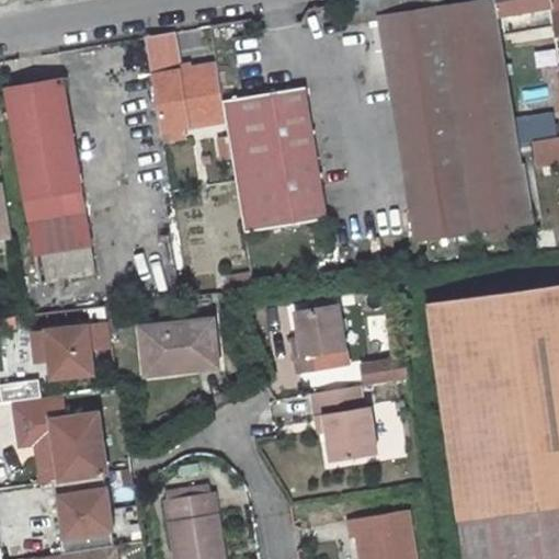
[(526,143),(517,144),(514,145),(490,0),(367,0),(343,4),(346,27),(381,21),(419,235),(538,217),(526,143)]
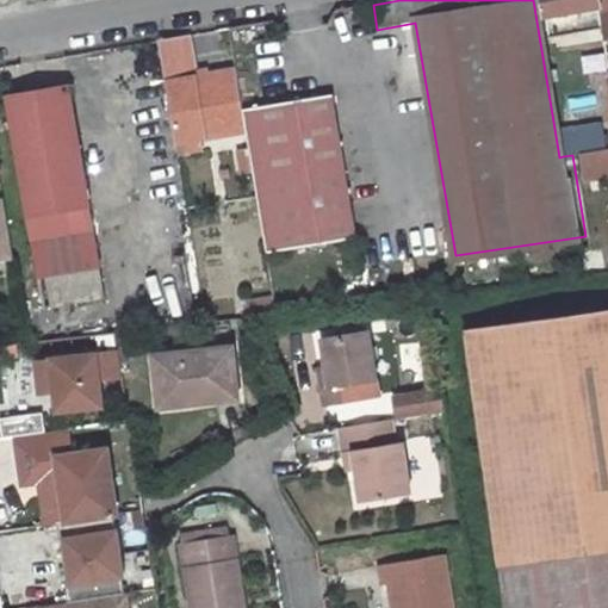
[(607,0),(540,0),(543,13),(562,10),(564,22),(575,19),(576,29),(597,24),(595,11),(607,8),(607,0)]
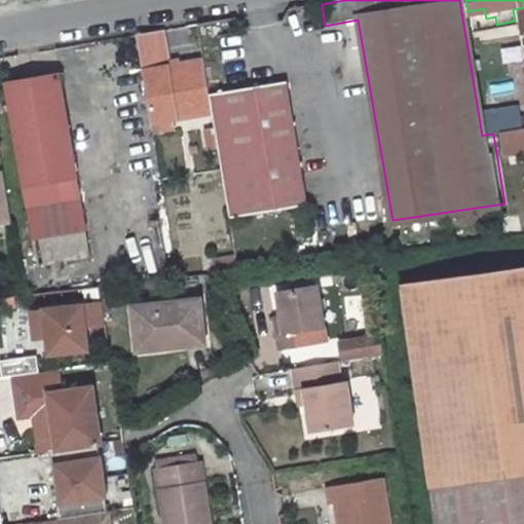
[(197,65),(167,70),(161,32),(136,36),(150,123),(204,113),(197,65)]
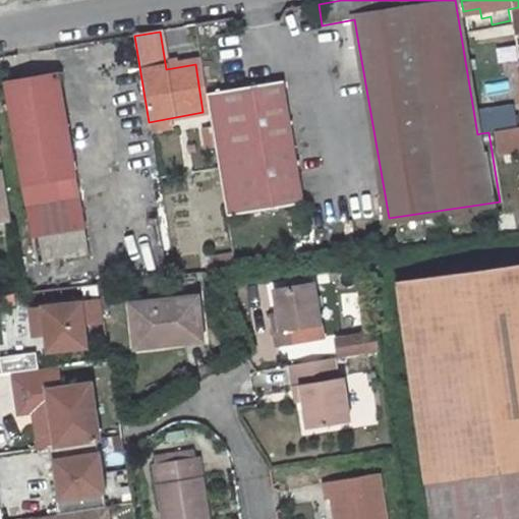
[(199,64),(195,64),(203,112),(208,112),(205,92),(199,64)]
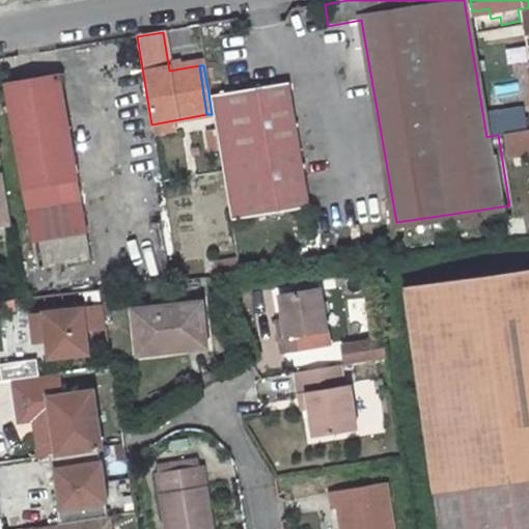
[(4,86),(31,242),(48,240),(84,233),(57,77),(4,86)]
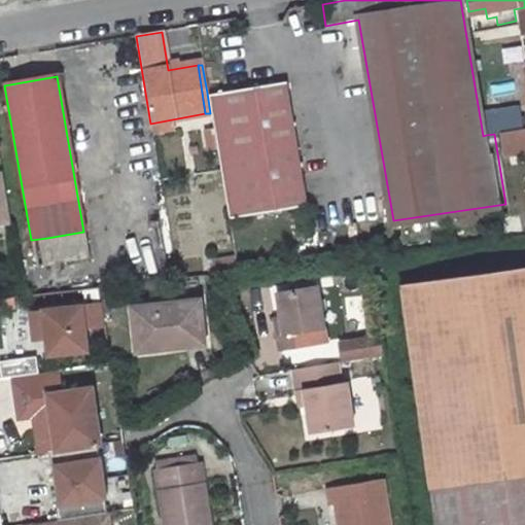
[(228,217),(304,205),(284,80),(207,93),(210,113),(213,134),(216,149),(228,217)]
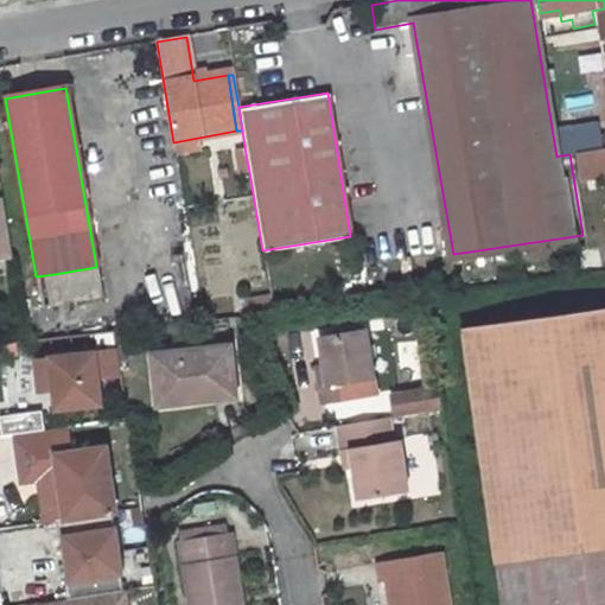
[(564,94),(553,95),(561,144),(572,141),(564,94)]
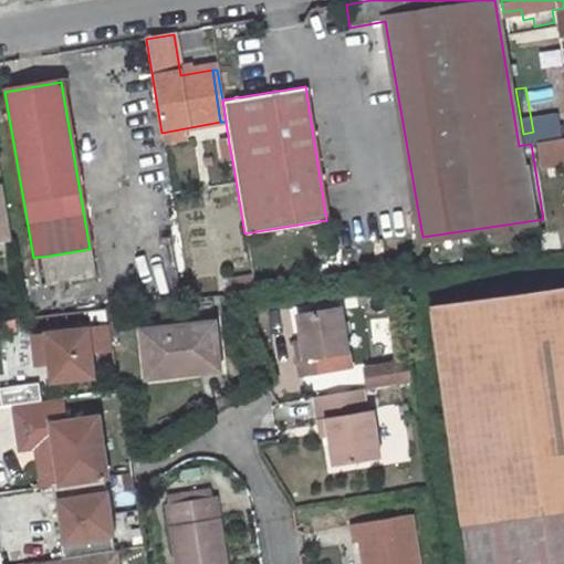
[(563,138),(535,144),(538,166),(563,162),(563,138)]
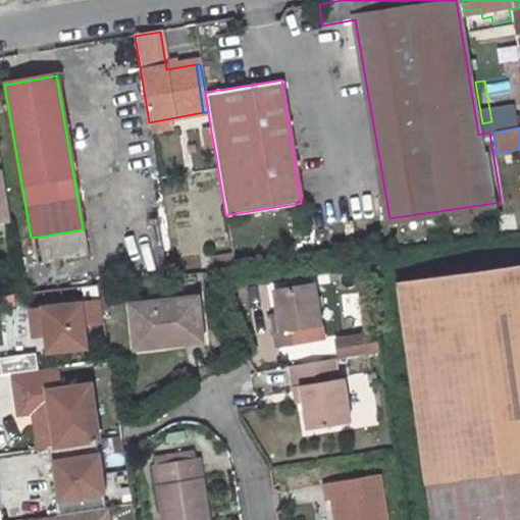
[(211,133),(202,134),(205,150),(214,148),(211,133)]
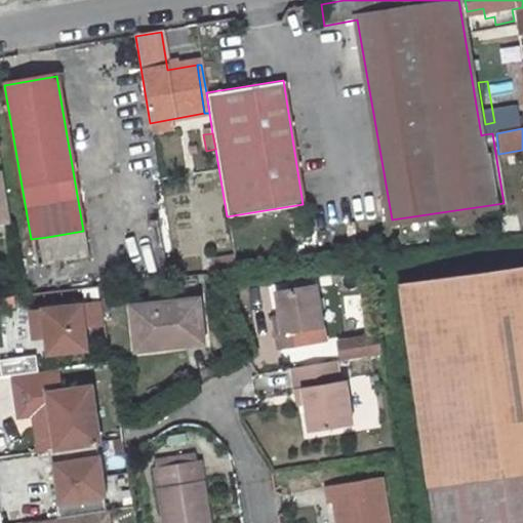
[(0,223),(9,222),(2,176),(0,176),(0,223)]
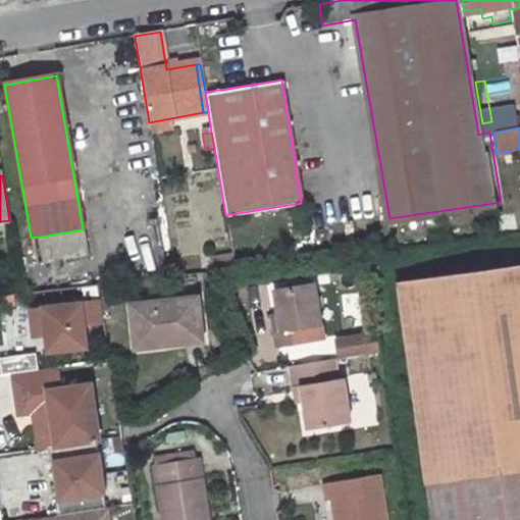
[(35,264),(87,256),(83,229),(47,236),(31,238),(32,247),(35,264)]
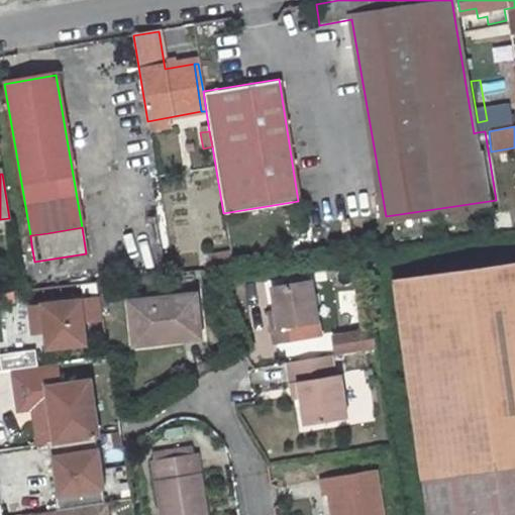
[(206,256),(209,270),(213,269),(231,267),(229,254),(206,256)]
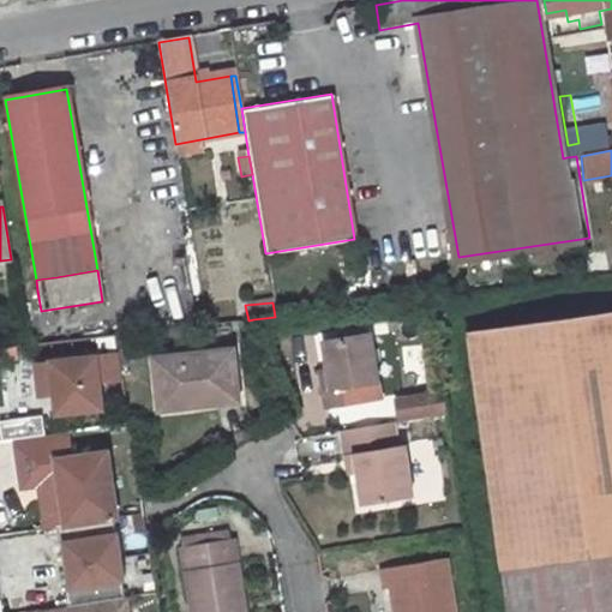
[(611,311),(465,333),(492,516),(611,498),(611,311)]
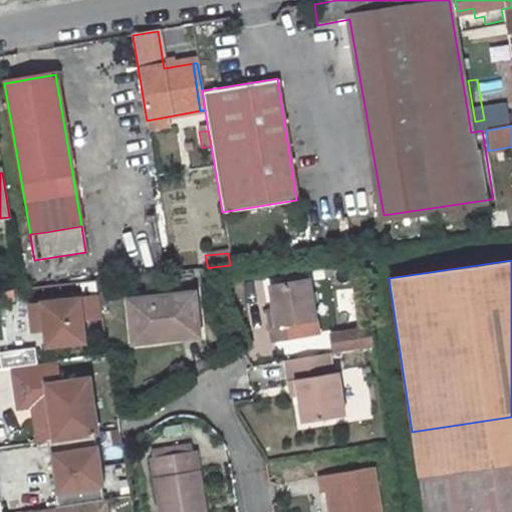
[(271,324),(273,338),(305,334),(303,319),(317,317),(311,277),(273,282),(276,306),(278,323),(271,324)]
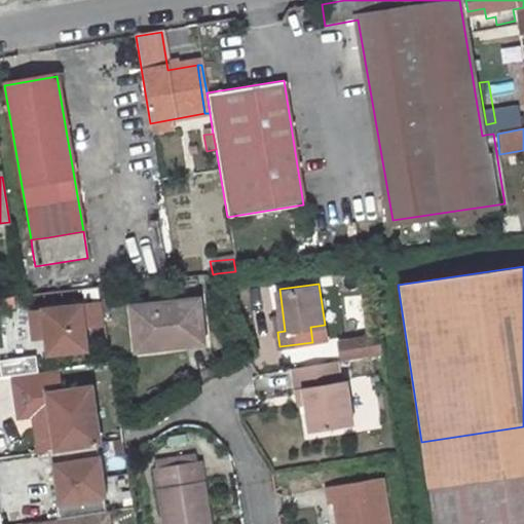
[(128,308),(134,353),(201,345),(196,300),(128,308)]
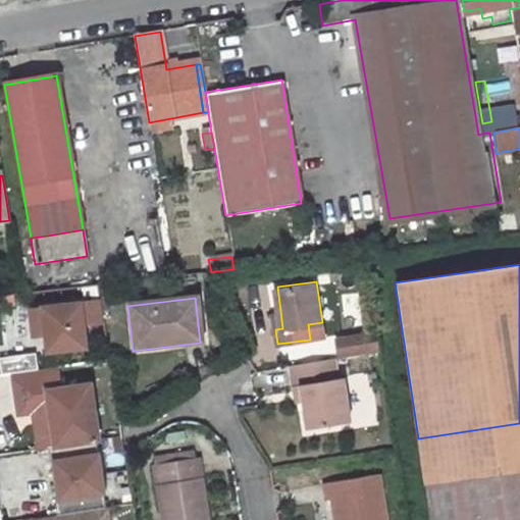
[(83,325),(101,323),(99,302),(31,309),(33,326),(45,325),(46,338),(48,353),(87,349),(83,325)]
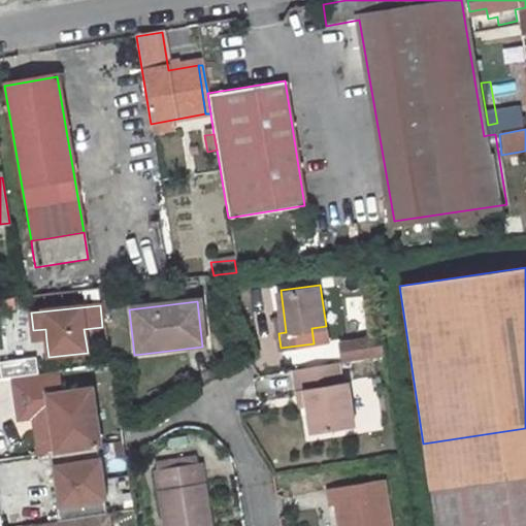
[(286,332),(284,315),(276,316),(278,333),(286,332)]
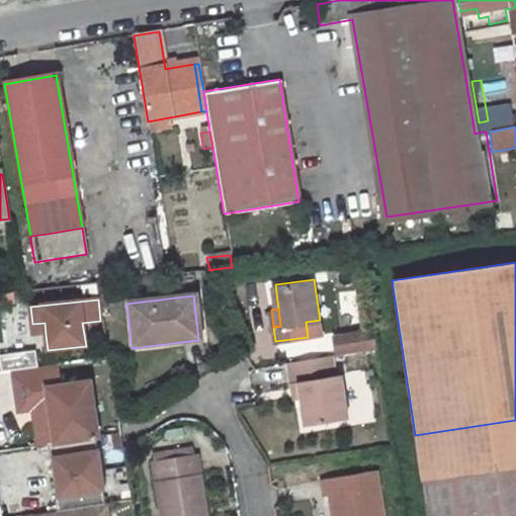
[(45,323),(32,324),(33,336),(46,335),(45,323)]
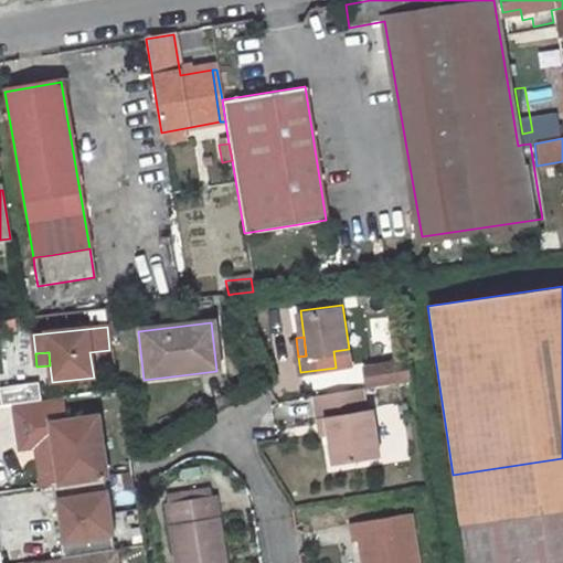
[(405,359),(365,364),(369,384),(409,378),(405,359)]
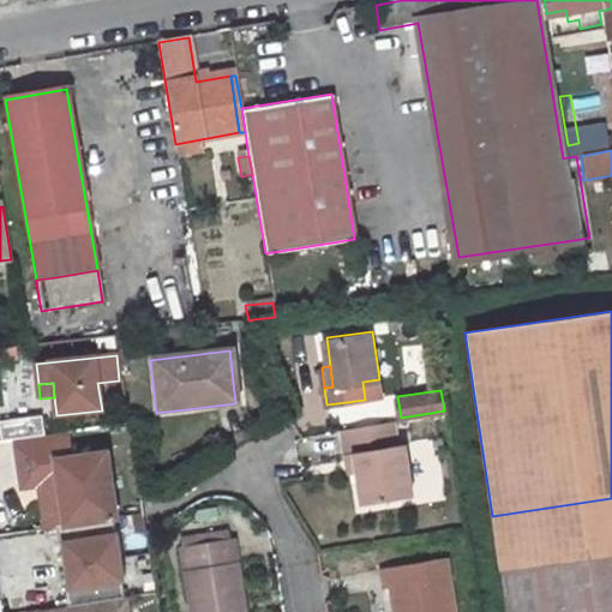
[(5,441),(46,435),(43,415),(3,421),(5,441)]
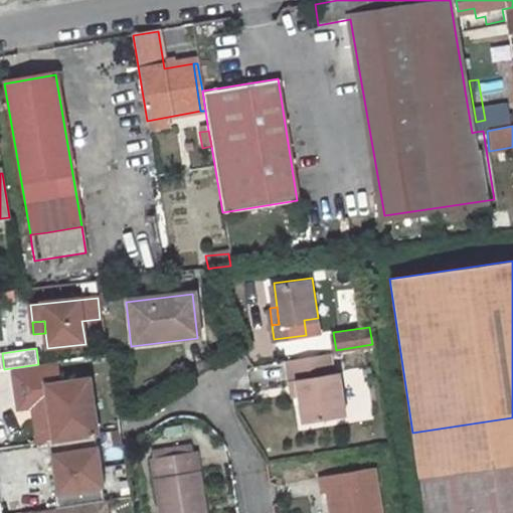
[(330,351),(288,357),(291,378),(299,378),(302,394),(305,419),(346,413),(338,371),(332,371),(330,351)]
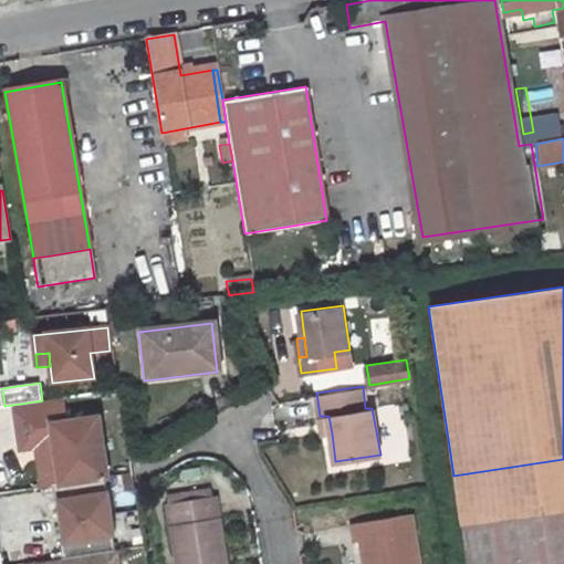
[(62,404),(12,411),(19,449),(35,447),(53,444),(59,483),(104,477),(106,477),(96,416),(64,420),(62,404)]
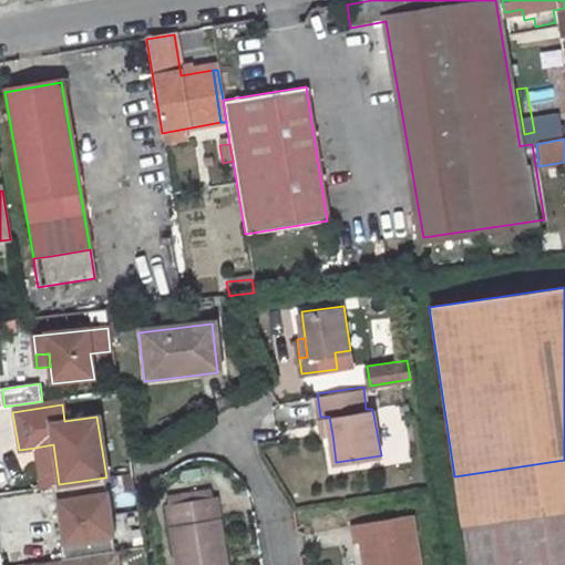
[(332,434),(329,417),(320,417),(322,435),(332,434)]
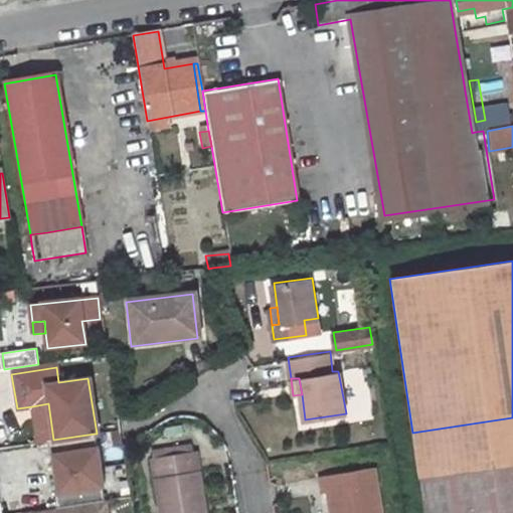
[(32,406),(38,442),(46,441),(53,440),(48,403),(32,406)]
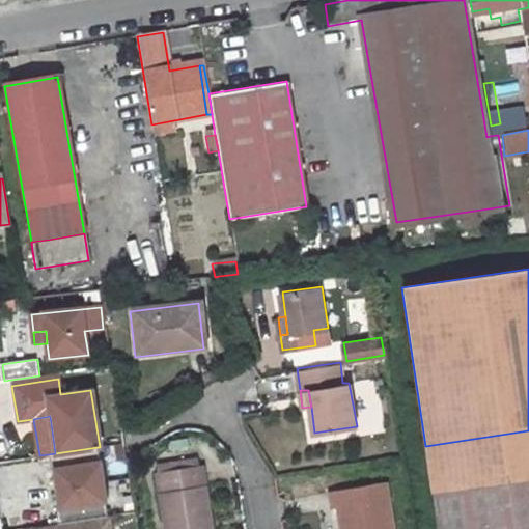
[(528,528),(528,430),(425,446),(432,492),(437,528),(528,528)]
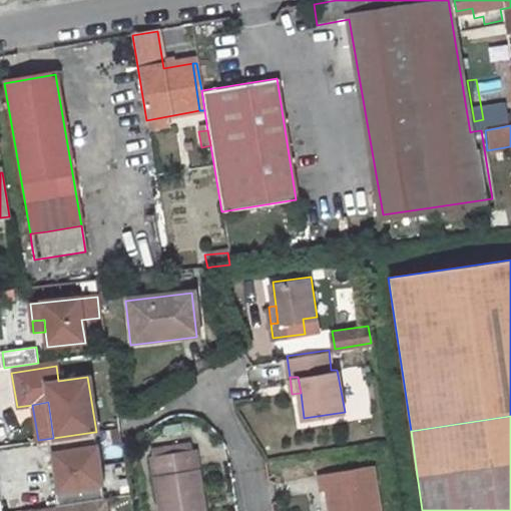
[(53,438),(46,439),(48,454),(53,454),(58,489),(53,490),(55,506),(103,498),(94,432),(53,438)]
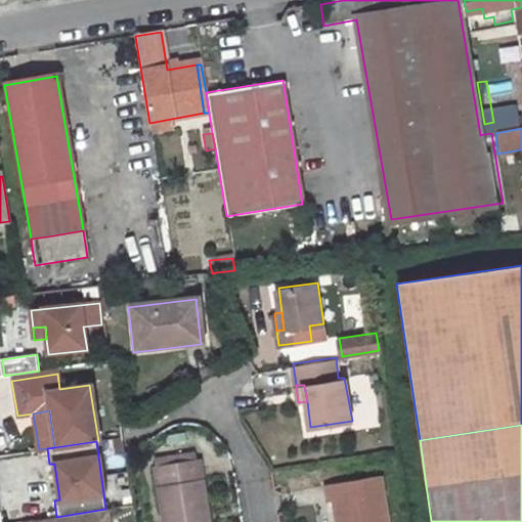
[(201,521),(201,515),(206,514),(199,460),(155,466),(162,521),(201,521)]
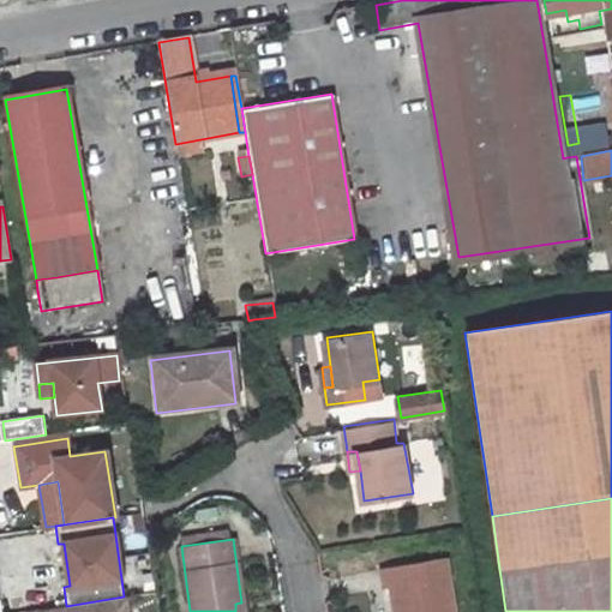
[(385,588),(391,587),(395,611),(455,611),(447,559),(383,570),(385,588)]
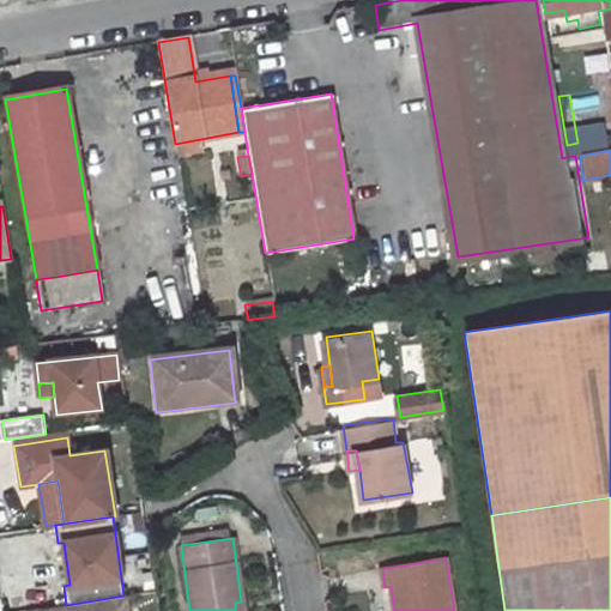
[(126,610),(123,596),(66,605),(60,606),(60,610),(126,610)]
